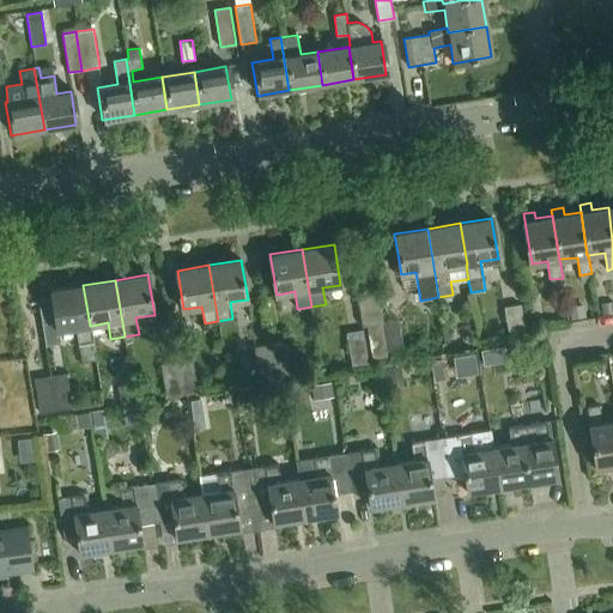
[(77,327),(79,344),(82,363),(97,359),(91,326),(90,326),(83,285),(52,290),(58,331),(77,327)]
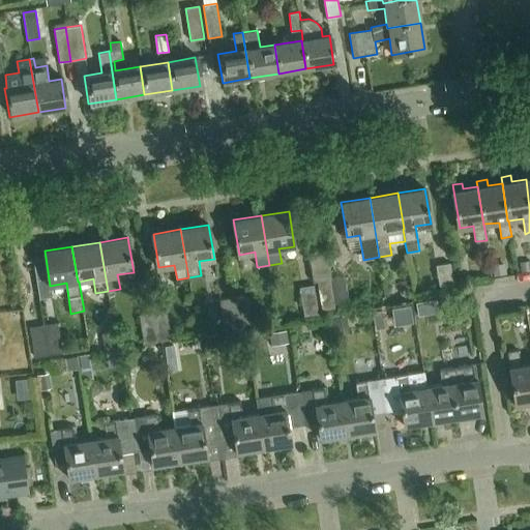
[(329,251),(310,253),(314,282),(318,281),(322,308),(336,306),(332,278),(329,251)]
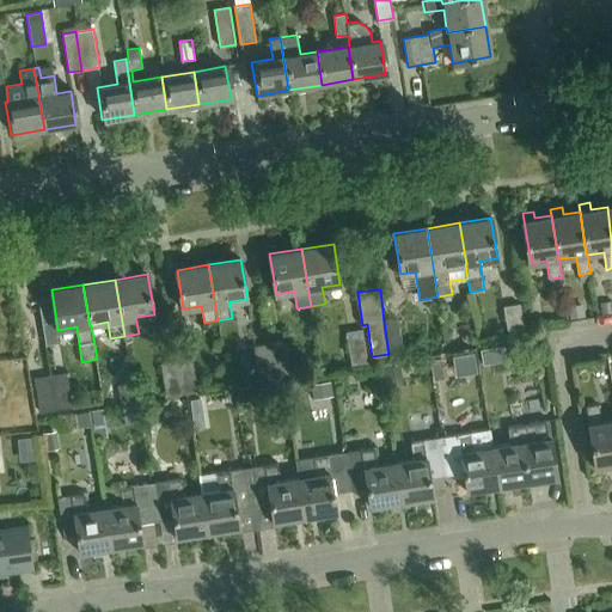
[(611,301),(611,303),(599,304),(601,316),(611,313),(611,301)]
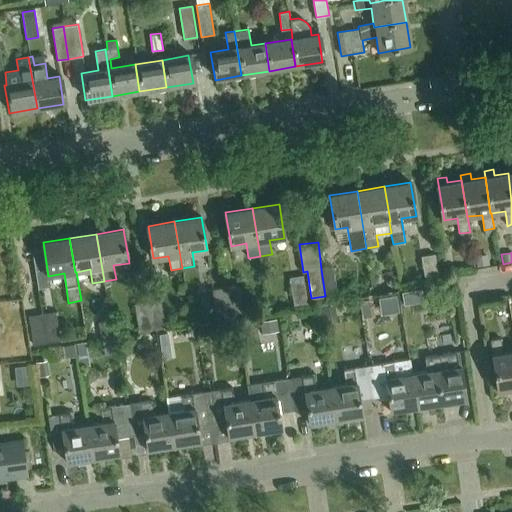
[(437,265),(435,254),(421,256),(426,285),(440,283),(437,265)]
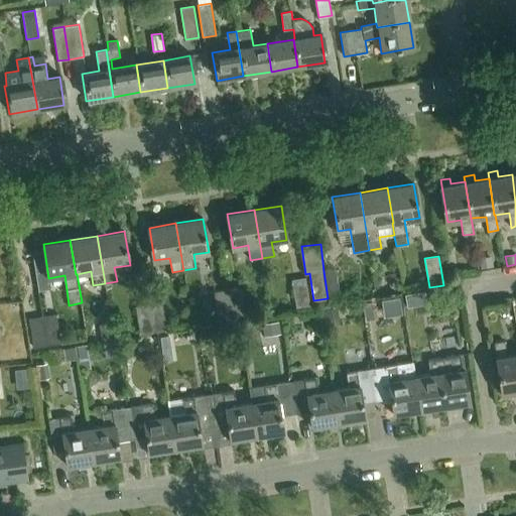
[(491,258),(480,260),(482,270),(493,268),(491,258)]
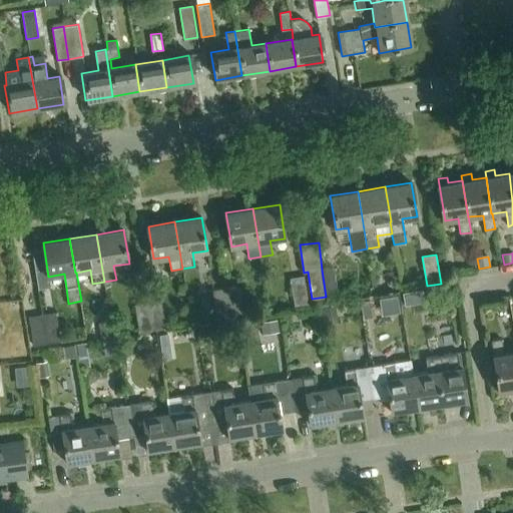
[(322,270),(326,297),(337,296),(333,268),(322,270)]
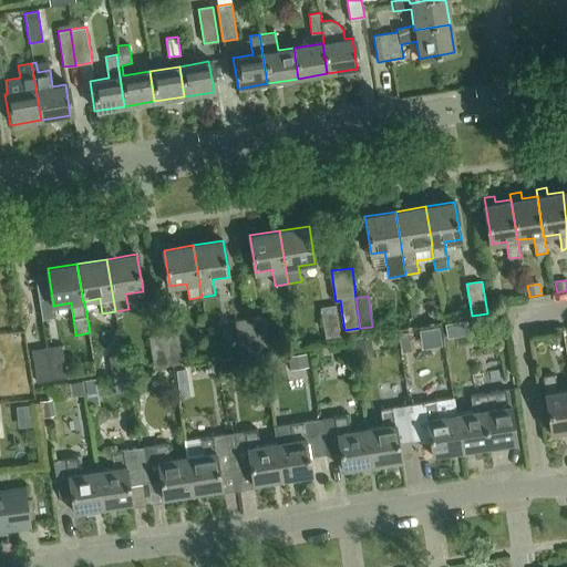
[(336,305),(320,308),(325,336),(340,333),(336,305)]
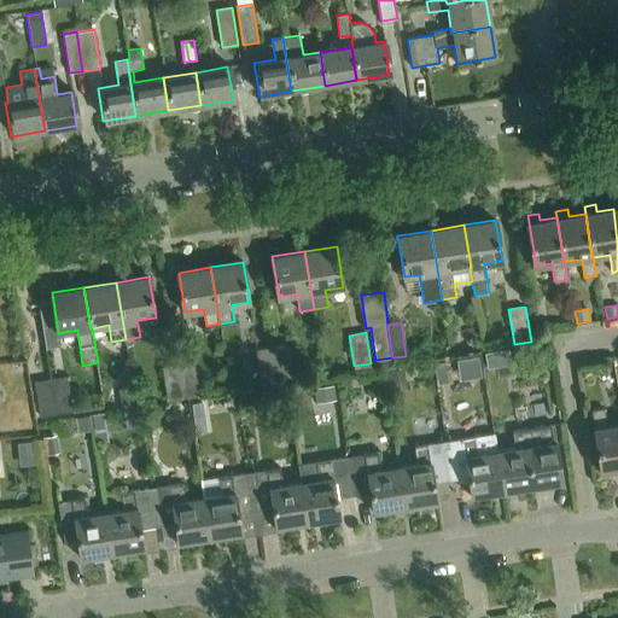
[(272,348),(278,384),(293,382),(287,344),(272,348)]
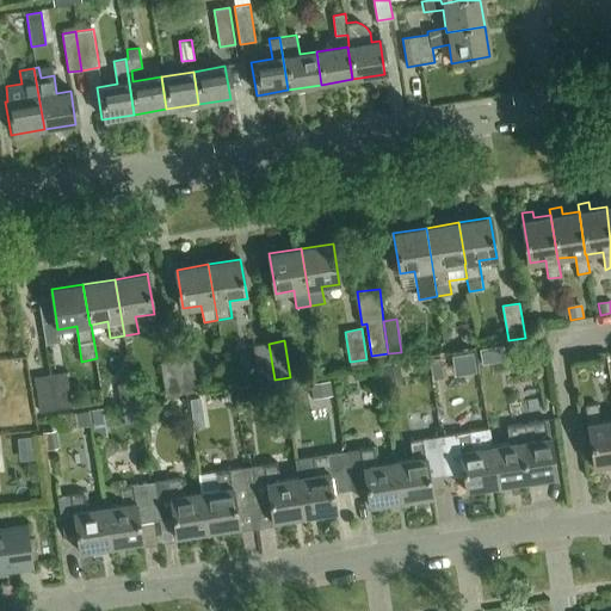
[(534,343),(524,344),(526,360),(536,359),(534,343)]
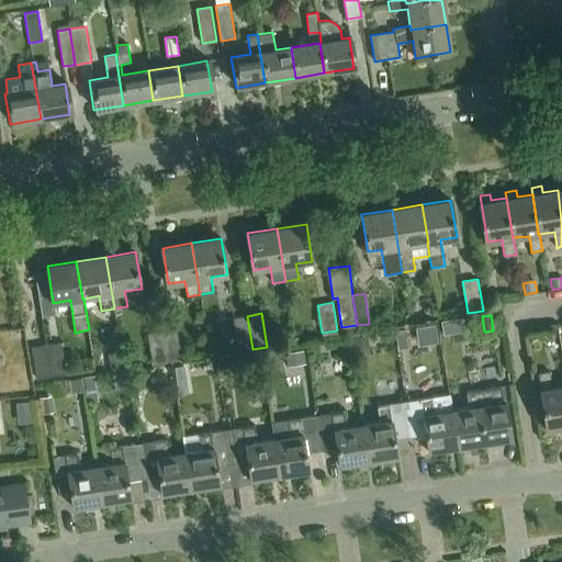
[(237,351),(253,349),(247,316),(233,318),(237,351)]
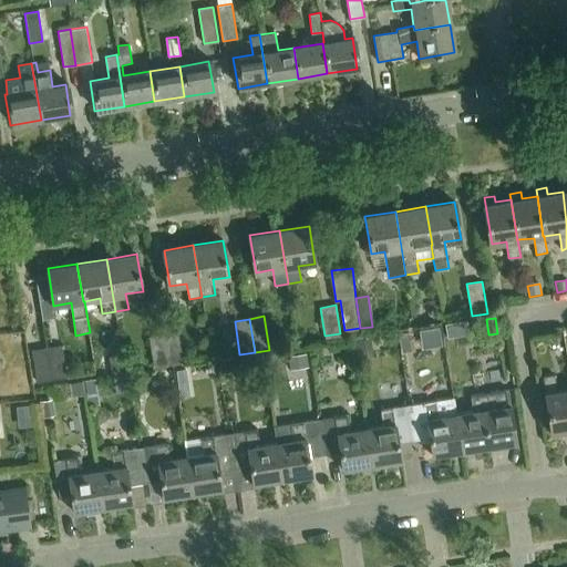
[(178,331),(164,333),(169,366),(184,363),(178,331)]
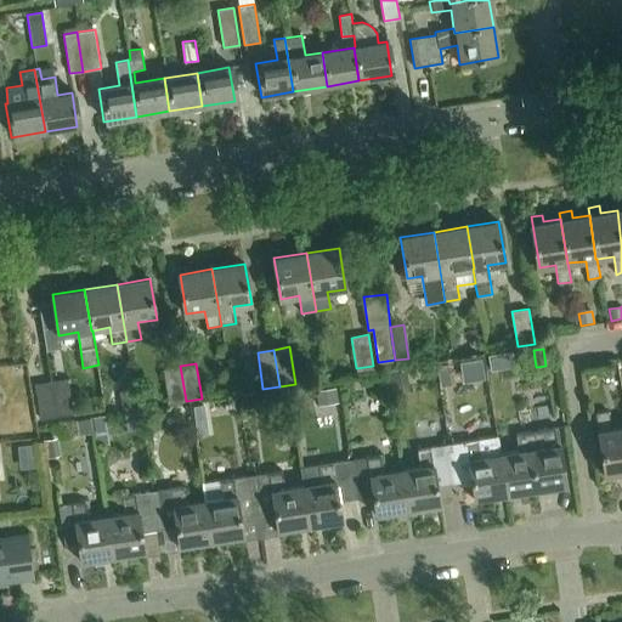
[(448,363),(436,365),(440,385),(451,384),(448,363)]
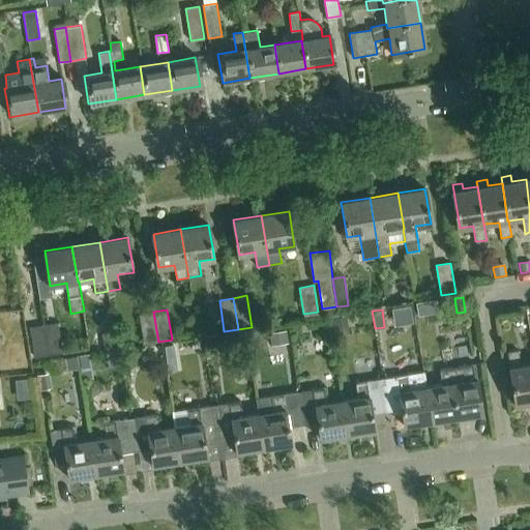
[(143,344),(158,342),(153,312),(139,314),(143,344)]
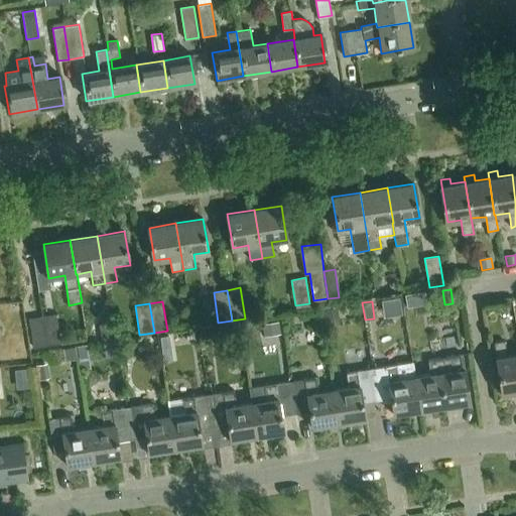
[(29,318),(33,348),(59,345),(55,315),(29,318)]
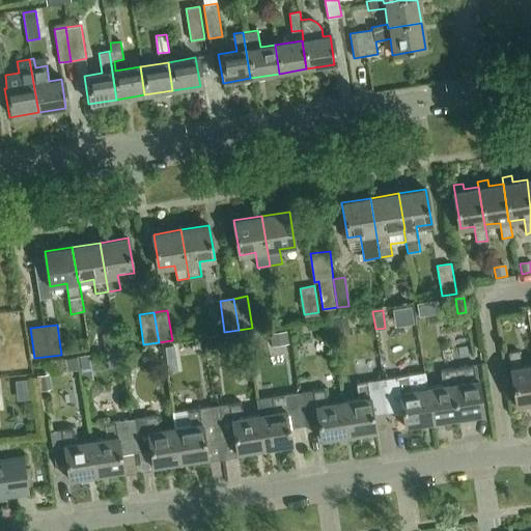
[(115,332),(102,334),(105,351),(117,350),(115,332)]
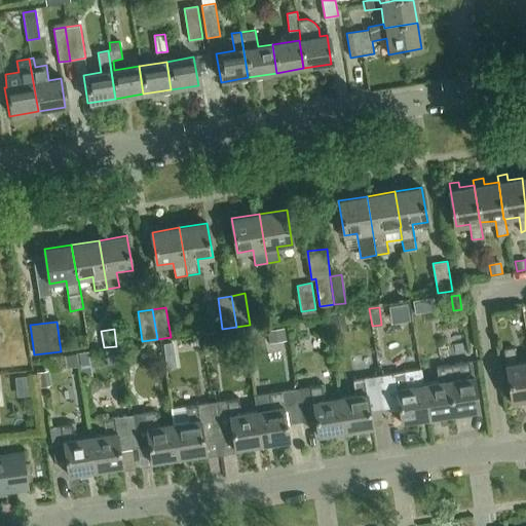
[(284,329),(268,331),(270,342),(286,339),(284,329)]
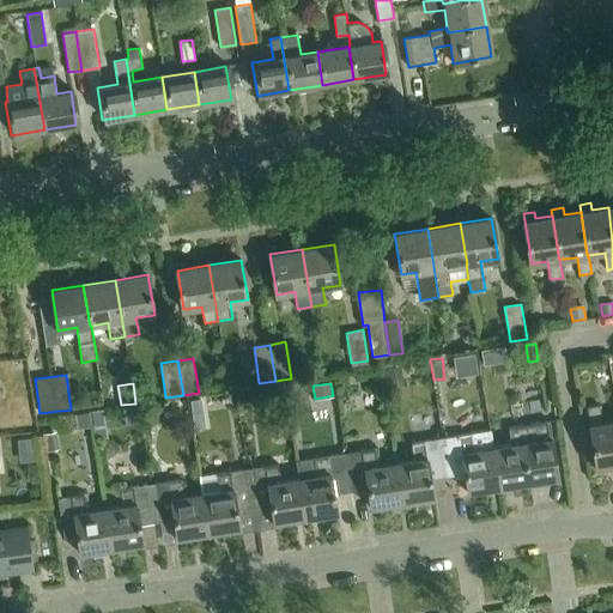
[(250,387),(236,388),(237,402),(252,400),(250,387)]
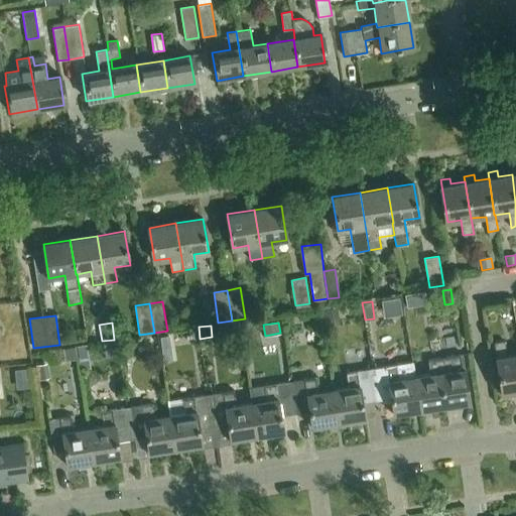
[(170,349),(168,337),(160,338),(162,350),(170,349)]
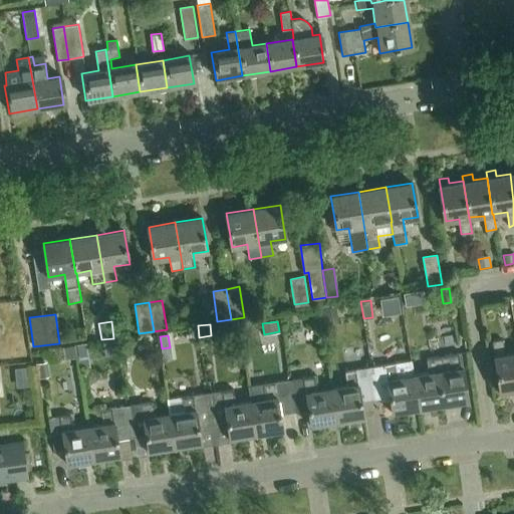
[(513,352),(505,353),(503,339),(494,340),(501,392),(513,390),(513,352)]
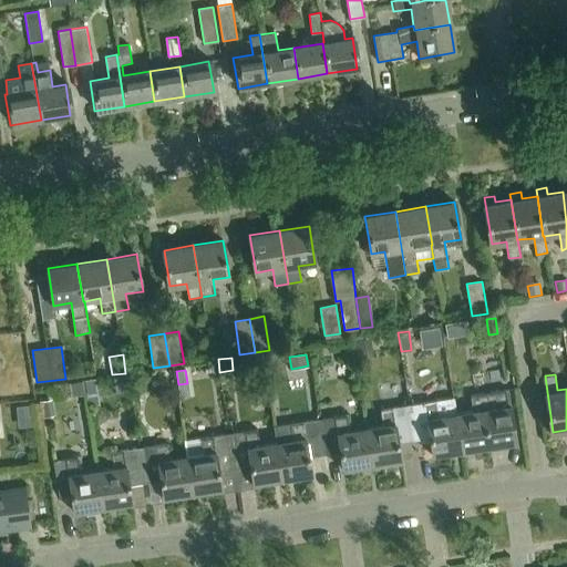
[(492,447),(491,446),(517,442),(512,405),(511,405),(508,389),(471,395),(473,411),(456,414),(462,452),(492,447)]
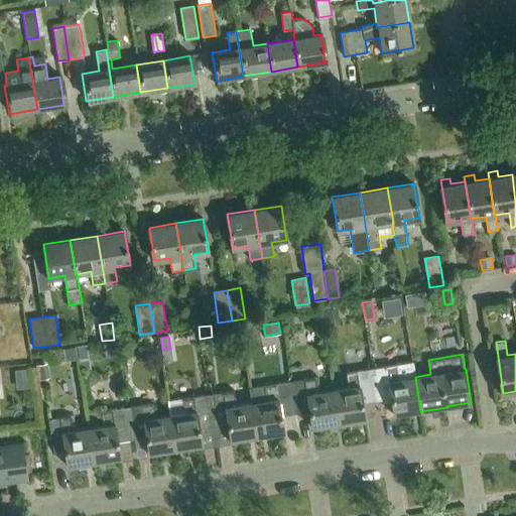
[(392,399),(394,415),(420,411),(415,377),(412,362),(398,364),(375,368),(380,401),(392,399)]
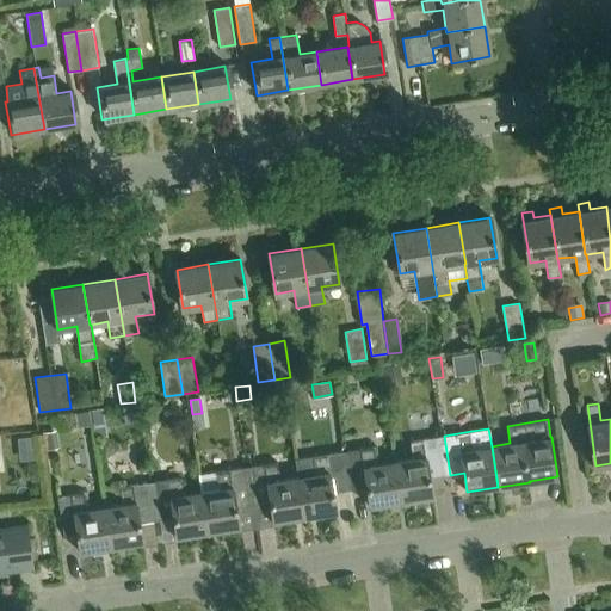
[(55,431),(42,433),(45,450),(59,448),(55,431)]
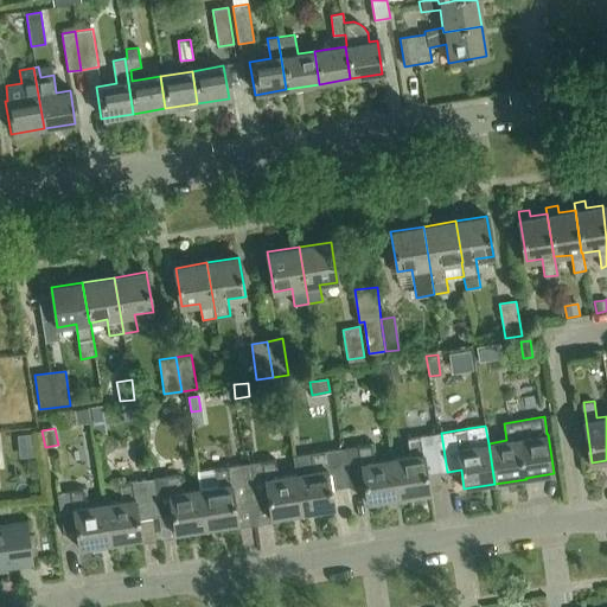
[(393,458),(398,499),(429,494),(427,475),(440,473),(434,434),(408,438),(410,455),(393,458)]
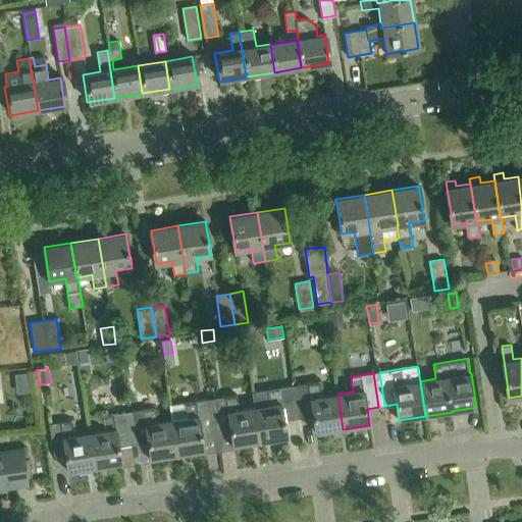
[(27,374),(14,375),(15,384),(28,383),(27,374)]
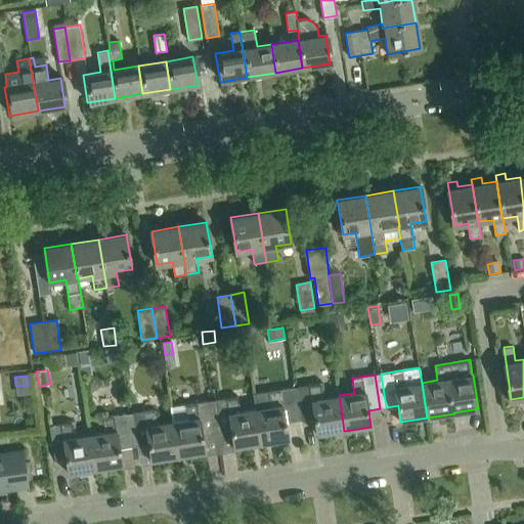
[(317,435),(344,431),(339,395),(322,398),(320,383),(298,386),(303,421),(314,419),(317,435)]
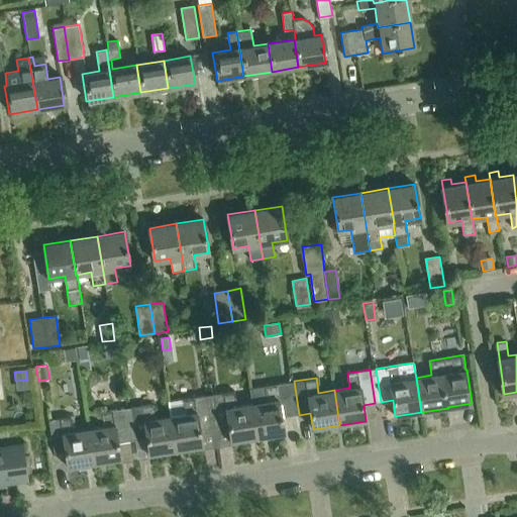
[(249,389),(251,403),(257,438),(284,433),(282,417),(293,415),(288,383),(266,386),(249,389)]
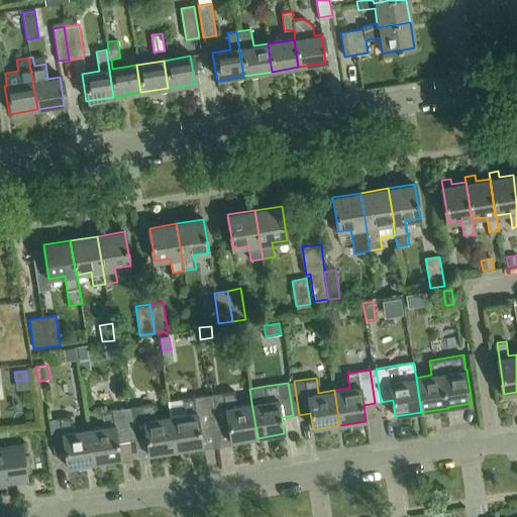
[(257,438),(251,403),(237,406),(234,391),(212,395),(218,427),(229,426),(232,442),(257,438)]
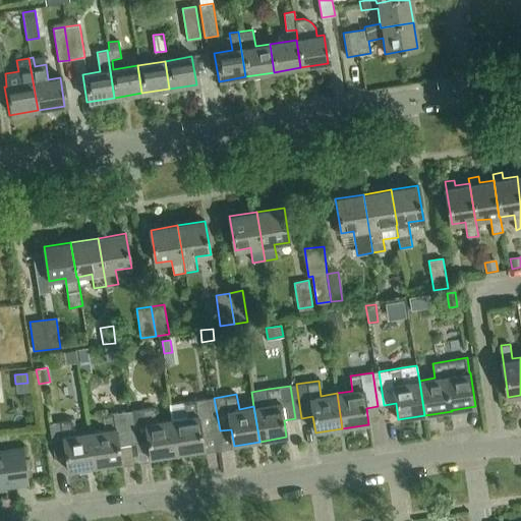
[(208,399),(169,405),(172,420),(177,454),(205,450),(203,433),(213,432),(208,399)]
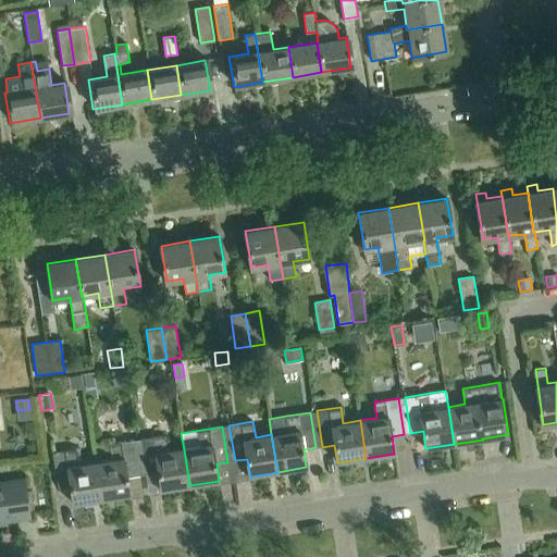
[(189,485),(184,449),(168,452),(165,435),(140,438),(147,475),(159,473),(161,491),(189,485)]
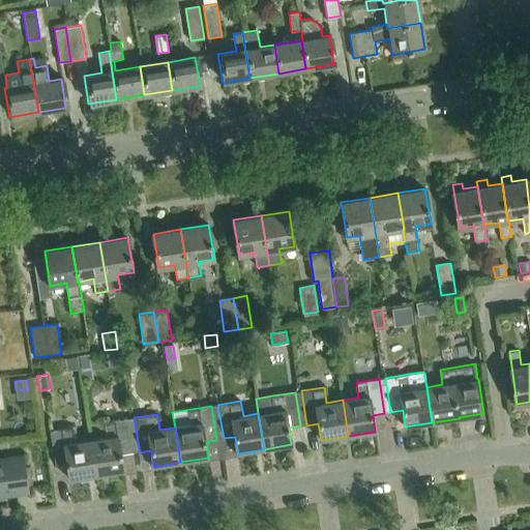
[(91,441),(97,476),(124,472),(121,455),(133,453),(127,419),(105,423),(107,438),(91,441)]
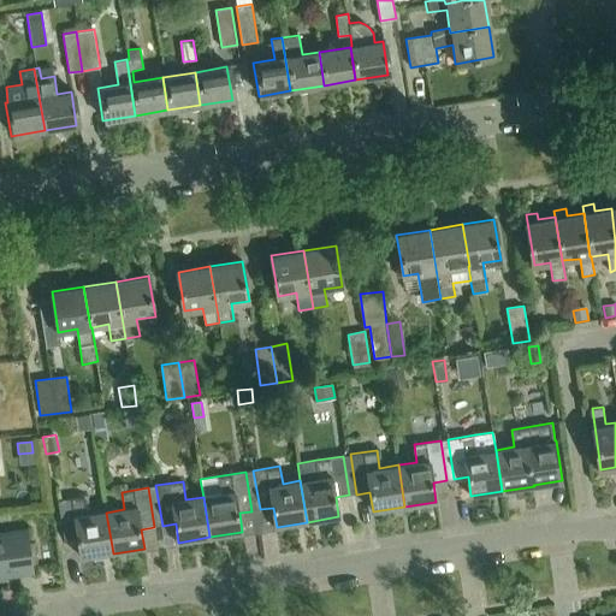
[(82,558),(113,554),(106,513),(88,515),(86,497),(59,502),(65,540),(78,539),(82,558)]
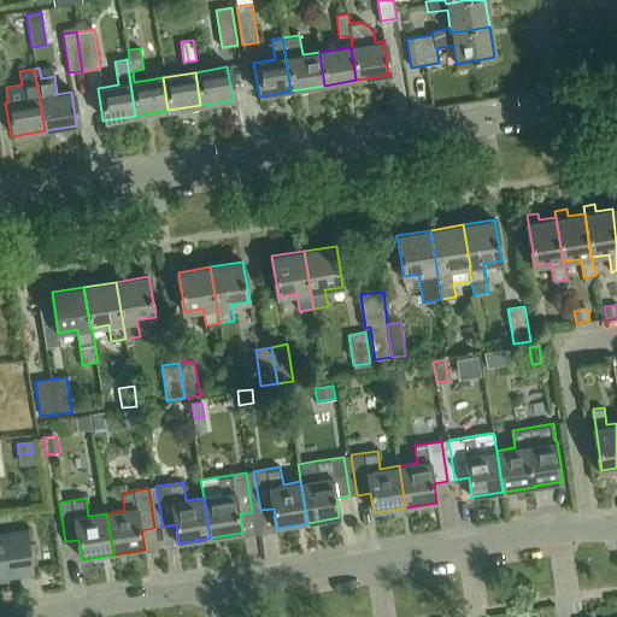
[(0,573),(34,569),(29,535),(0,539),(0,573)]
